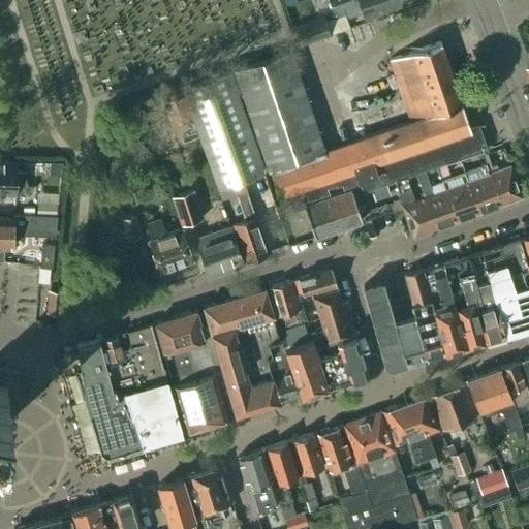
[(330,0),(332,7),(342,4),(346,18),(362,12),(363,16),(400,1),(399,0),(330,0)]
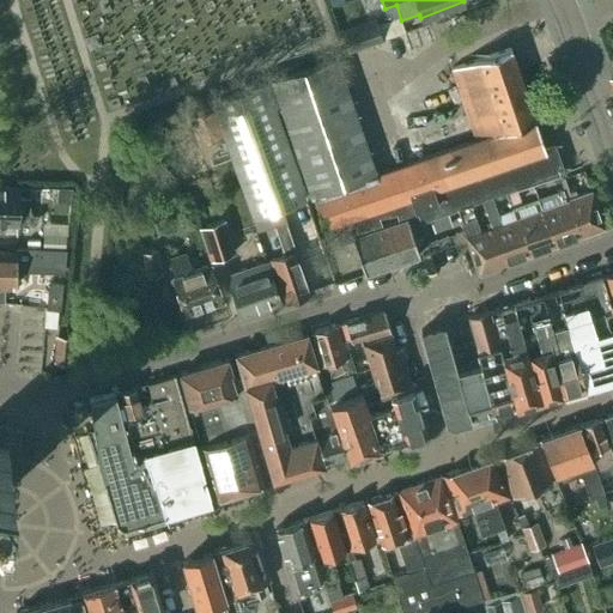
[(384,41),(376,18),(340,31),(347,54),(368,47),(384,41)]
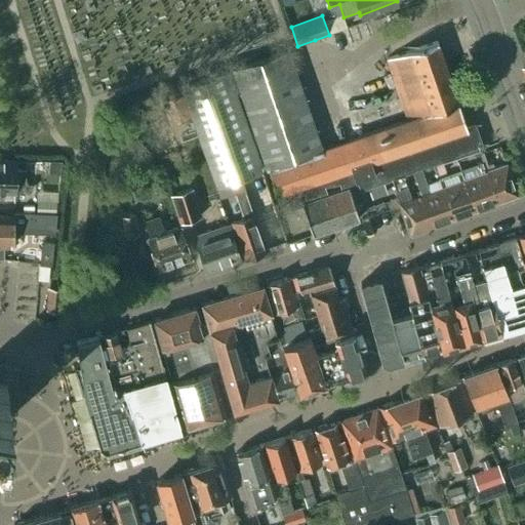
[(321,149),(319,150),(328,176),(332,174),(335,185),(338,184),(340,190),(348,188),(350,194),(391,179),(391,178),(441,161),(441,162),(442,162),(479,150),(472,127),(467,129),(437,41),(387,58),(407,120),(321,149)]
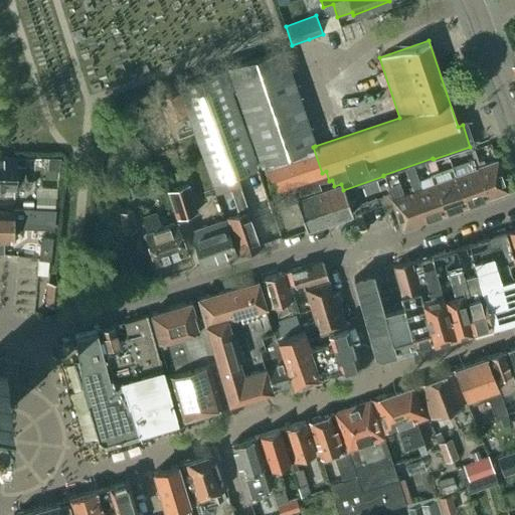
[(282,48),(227,66),(261,166),(263,165),(275,199),(288,195),(290,194),(289,192),(298,189),(318,182),(318,183),(328,181),(329,181),(326,171),(322,173),(313,147),(315,146),(282,48)]
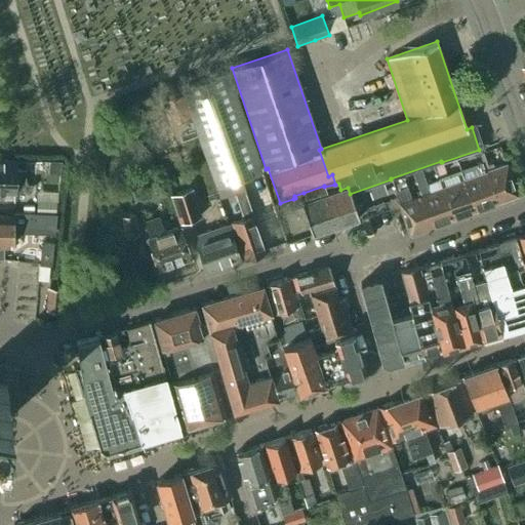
[(239,176),(260,169),(227,70),(179,85),(219,198),(234,193),(242,216),(231,220),(244,259),(266,251),(239,176)]
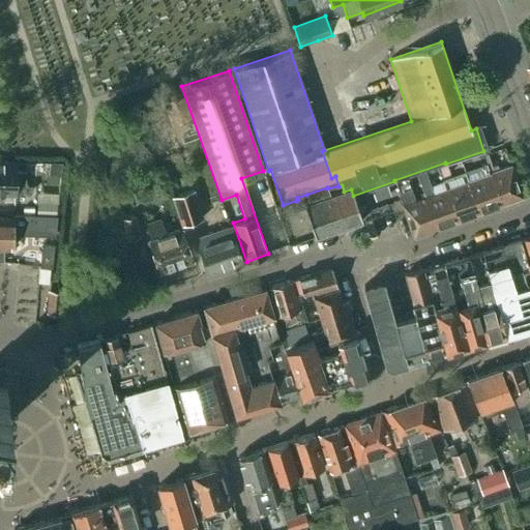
[(182,94),(171,98),(179,122),(190,118),(182,94)]
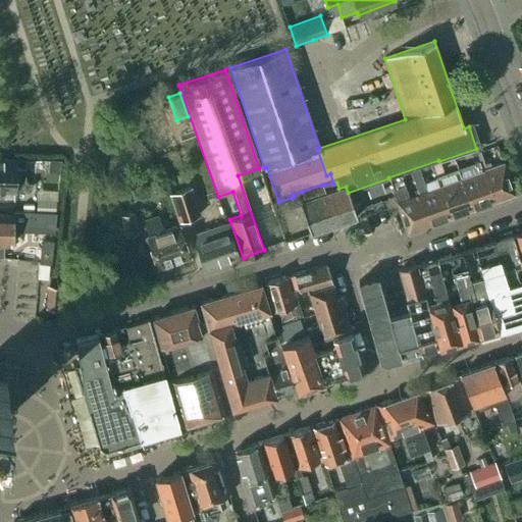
[(16,168),(16,160),(0,159),(0,199),(3,199),(4,194),(25,194),(25,187),(32,187),(32,181),(25,181),(25,169),(16,168)]
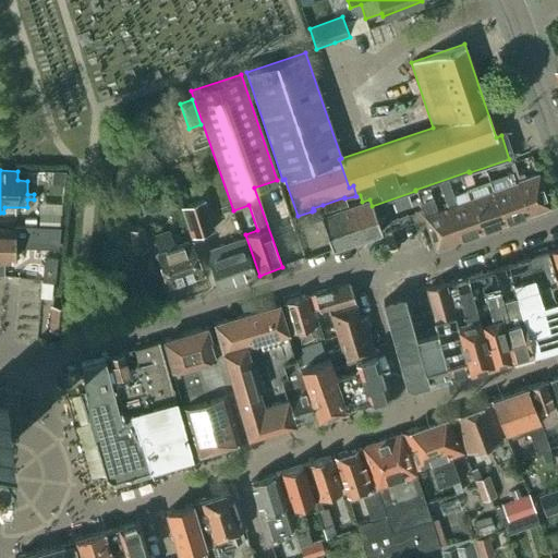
[(63,185),(65,171),(52,171),(52,184),(63,185)]
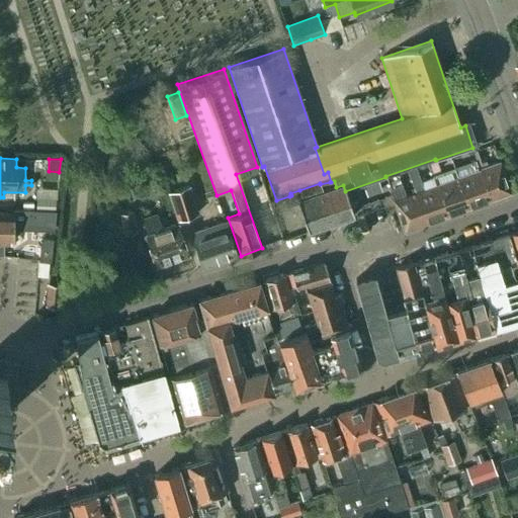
[(435,160),(428,162),(432,173),(439,170),(436,160),(435,160)]
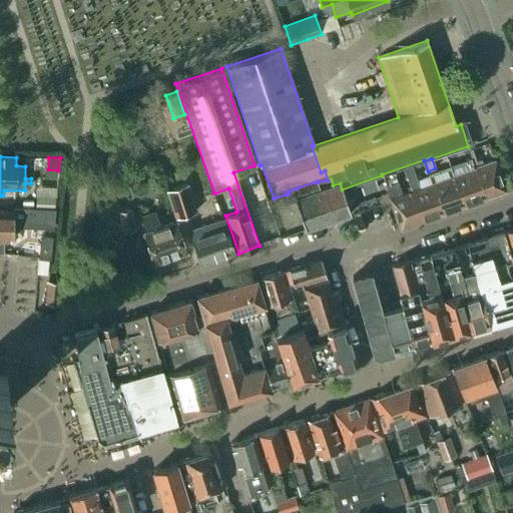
[(473,168),(474,167),(471,158),(449,165),(463,205),(485,198),(473,168)]
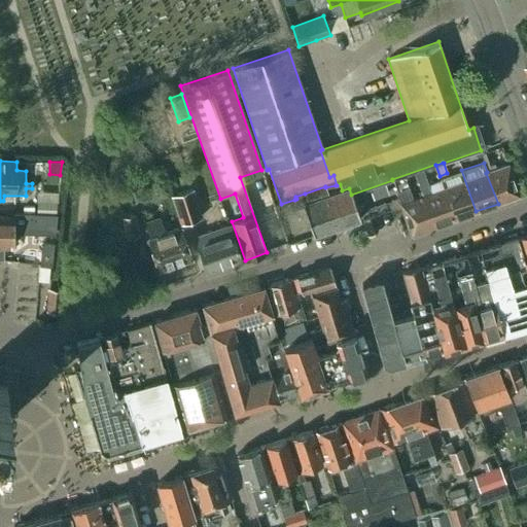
[(486,173),(498,204),(520,196),(508,165),(487,172),(486,173)]
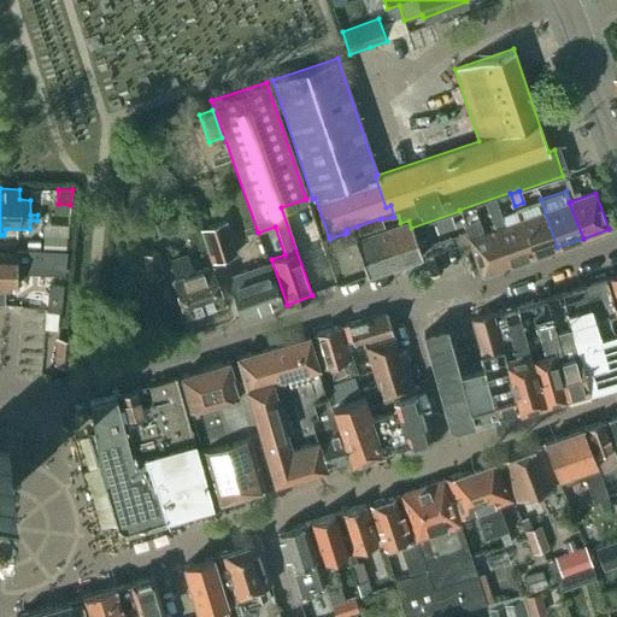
[(540,199),(516,209),(519,221),(532,257),(557,247),(540,199)]
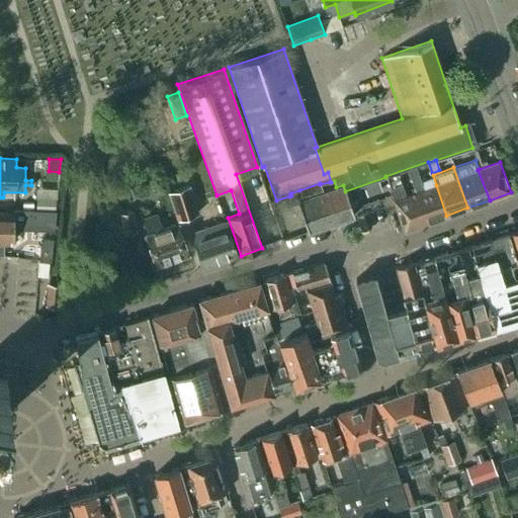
[(446,216),(436,185),(421,190),(413,168),(407,170),(414,192),(425,223),(446,216)]
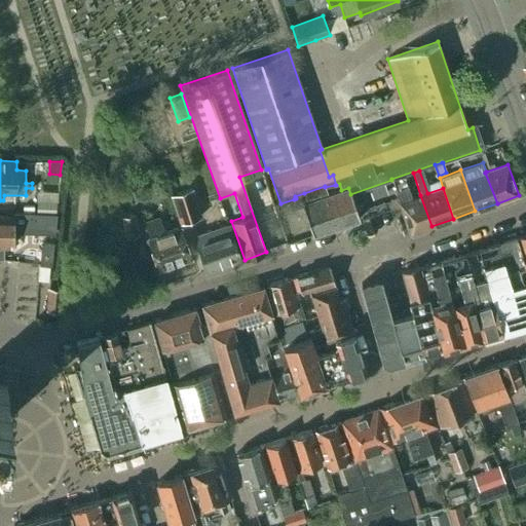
[(410,234),(431,226),(420,195),(411,198),(404,176),(391,180),(392,184),(410,234)]
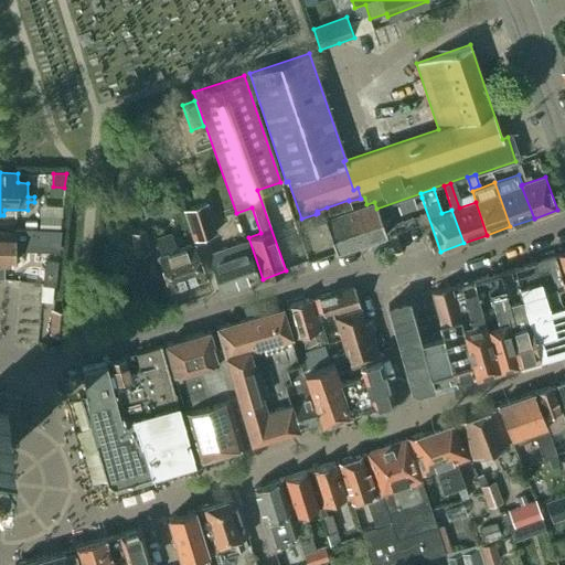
[(205,203),(199,204),(195,194),(182,199),(185,209),(183,210),(193,241),(215,233),(205,203)]
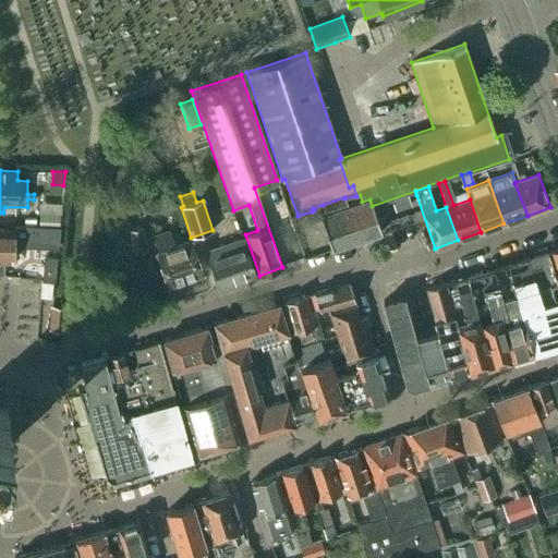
[(324,209),(318,211),(320,216),(331,250),(381,232),(372,206),(370,199),(362,202),(348,207),(344,198),(344,197),(323,205),(324,209)]
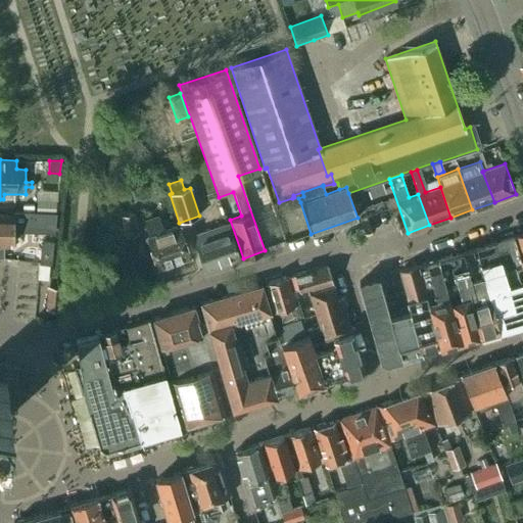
[(56,192),(37,191),(36,211),(55,212),(56,192)]
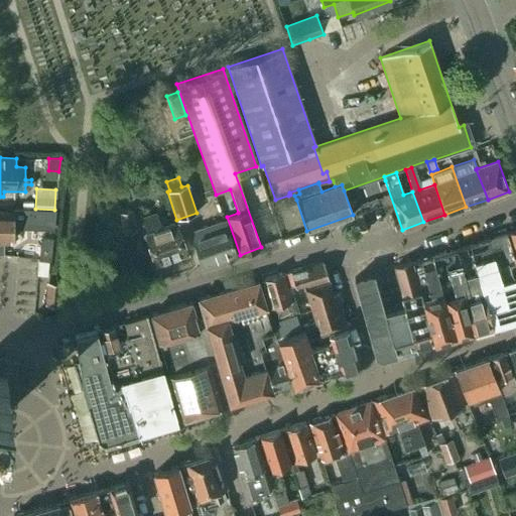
[(288,196),(275,200),(277,208),(291,204),(288,196)]
